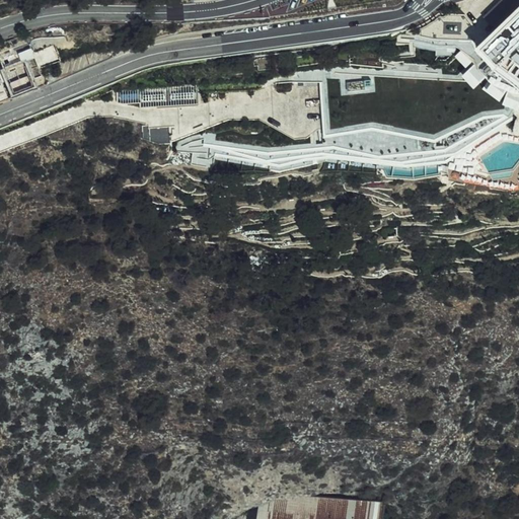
[(518,6),(475,50),(494,70),(518,90),(518,6)]
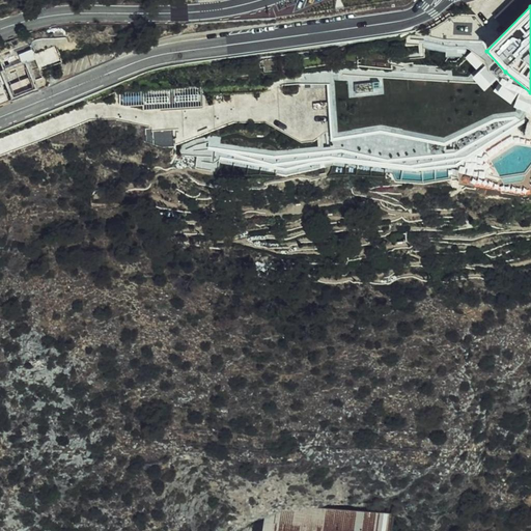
[(478,67),(484,62),(474,50),(468,56),(478,67)]
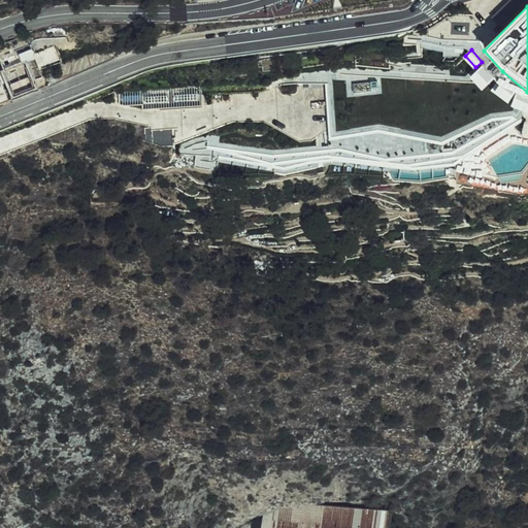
[(27,60),(32,76),(39,73),(34,57),(32,58),(31,58),(27,60)]
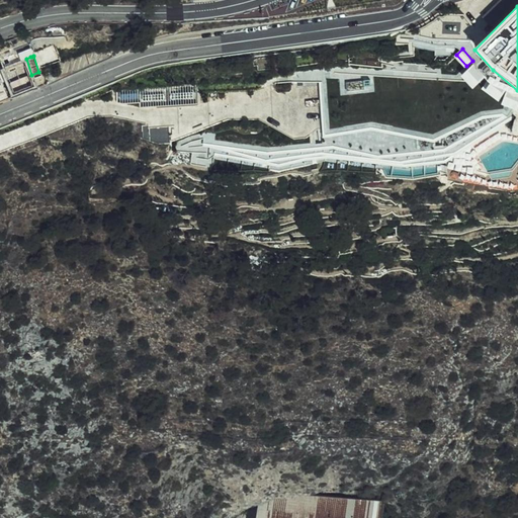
[(19,59),(1,65),(8,84),(27,77),(19,59)]
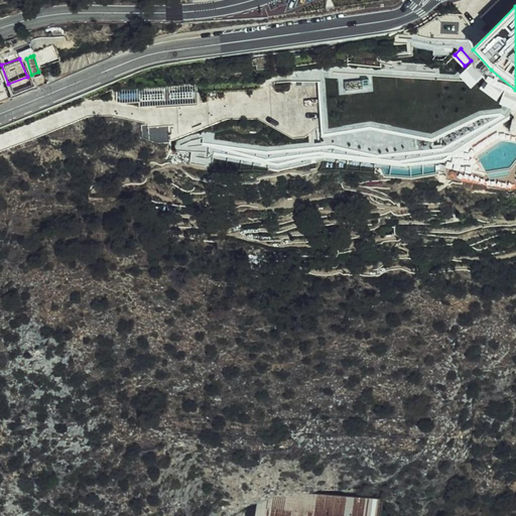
[(0,65),(0,78),(3,86),(8,84),(1,65),(0,65)]
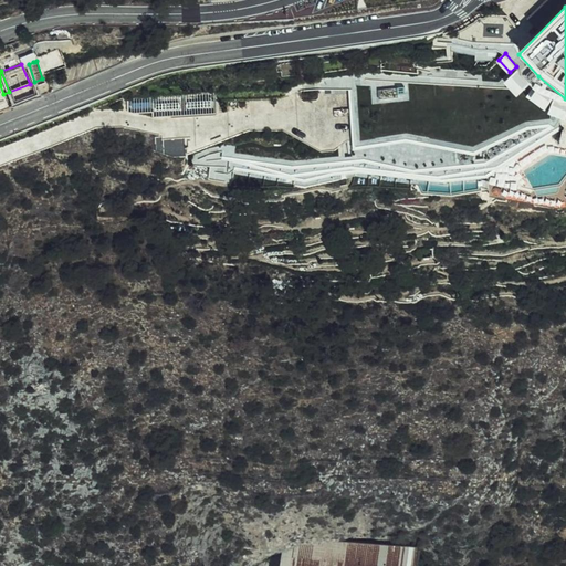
[(249,133),(222,143),(221,163),(233,164),(233,170),(304,182),(331,176),(355,174),(440,181),(493,174),(544,139),(565,125),(565,123),(565,105),(535,84),(346,72),(352,142),(346,142),(334,152),(321,153),(283,130),(249,133)]
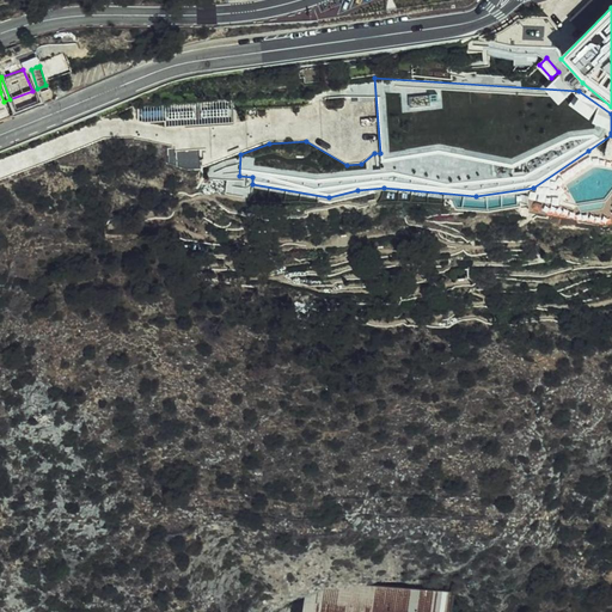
[(4,102),(6,106),(40,95),(37,89),(34,91),(32,91),(10,99),(4,102)]
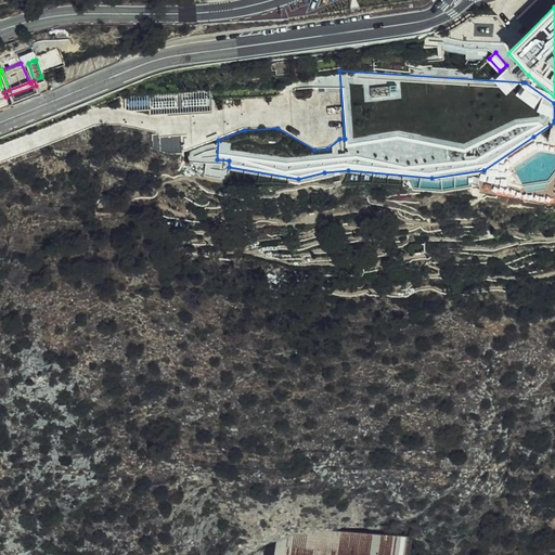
[(403,554),(405,531),(271,521),(268,554),(403,554)]
